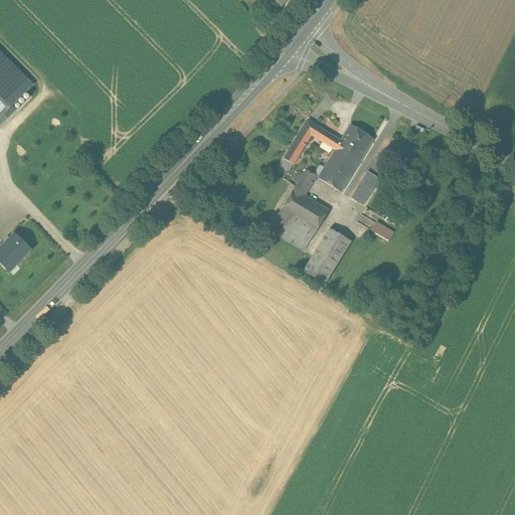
[(0,126),(15,111),(11,107),(32,84),(0,52),(0,126)]
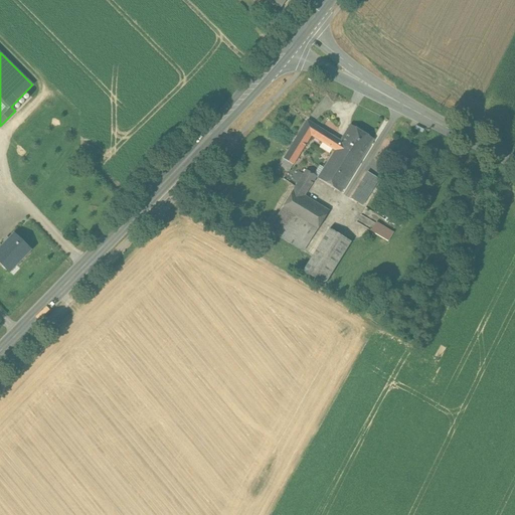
[(307,121),(284,159),(293,165),(311,136),(335,151),(335,150),(341,142),(307,121)]
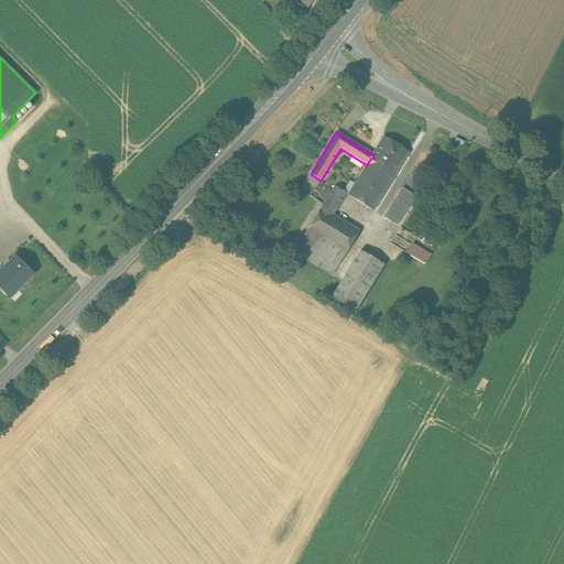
[(409,153),(383,138),(373,155),(367,164),(383,175),(381,179),(390,184),(409,153)]
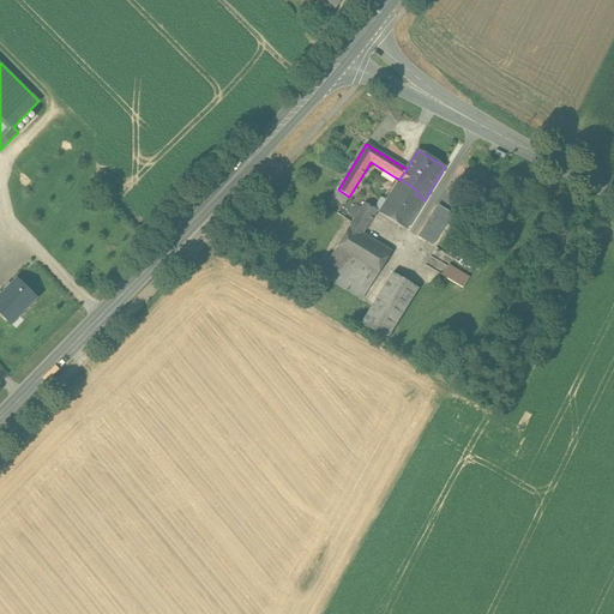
[(379,212),(407,229),(425,200),(415,194),(417,191),(399,179),(399,180),(386,202),(379,212)]
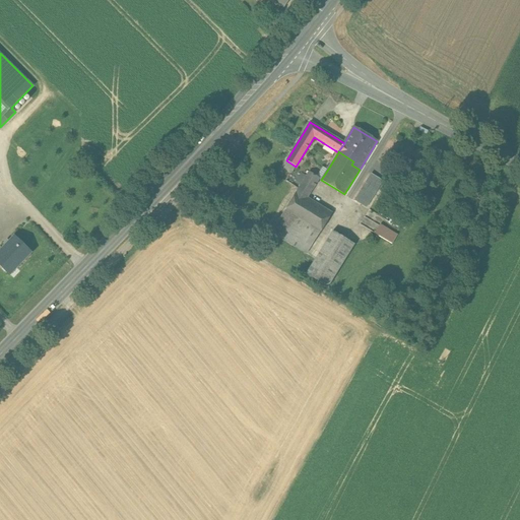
[(296,167),(286,160),(281,168),(291,174),(296,167)]
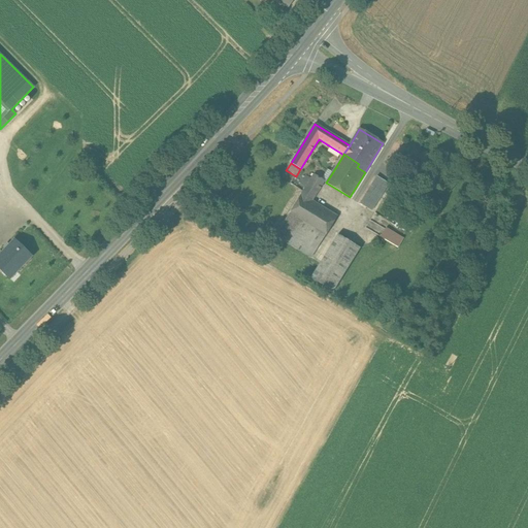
[(327,170),(322,179),(325,182),(326,183),(332,173),(327,170)]
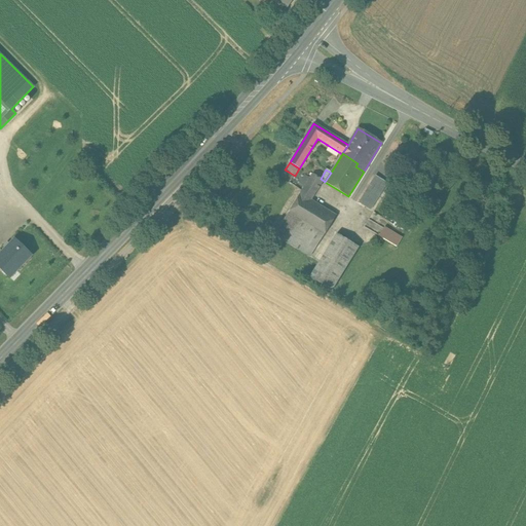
[(304,187),(287,216),(322,237),(336,216),(311,200),(324,181),(321,179),(312,174),(309,178),(304,187)]
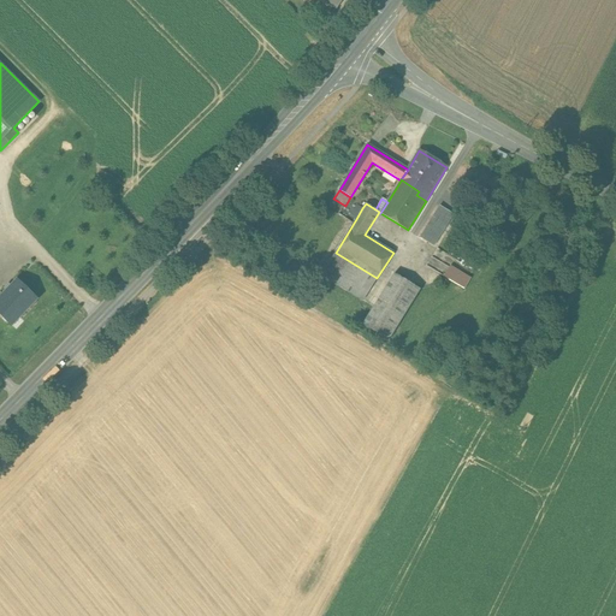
[(356,219),(362,208),(355,205),(349,215),(356,219)]
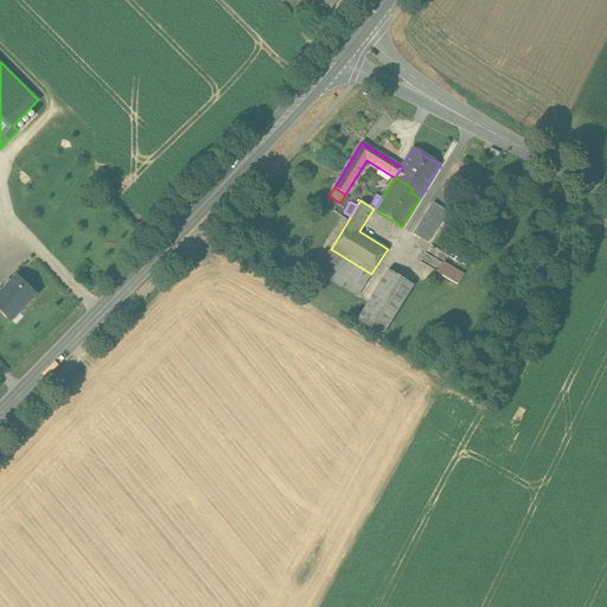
[(449,212),(433,203),(414,234),(430,244),(449,212)]
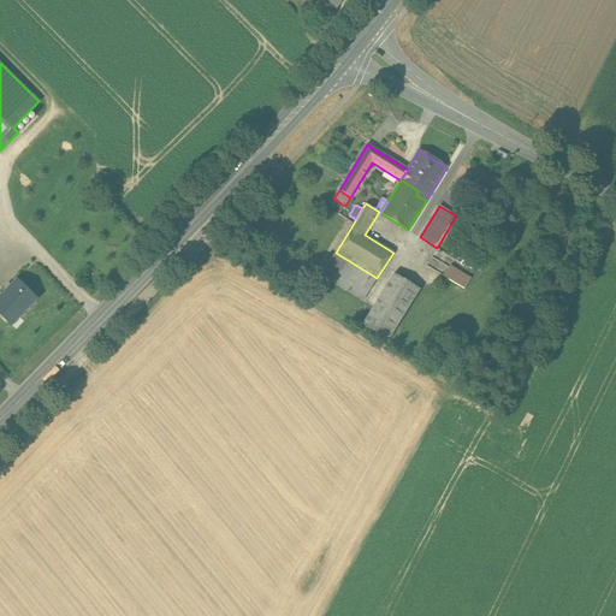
[(377,278),(336,253),(321,274),(363,301),(377,278)]
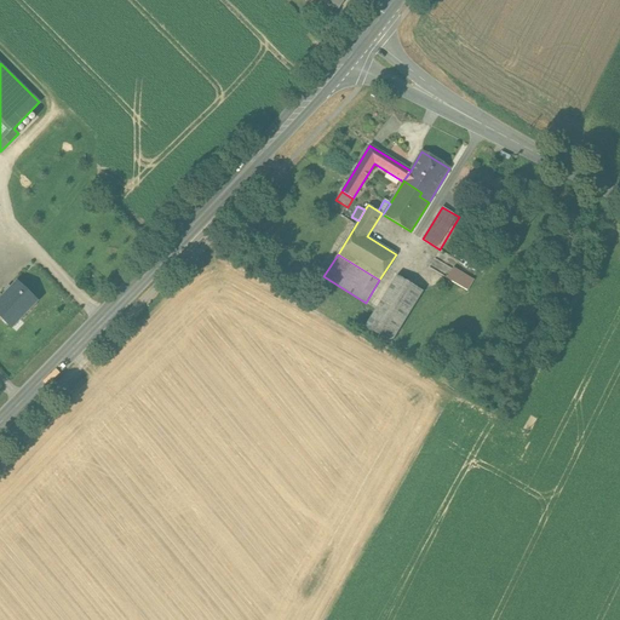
[(445,275),(449,267),(432,257),(428,267),(445,275)]
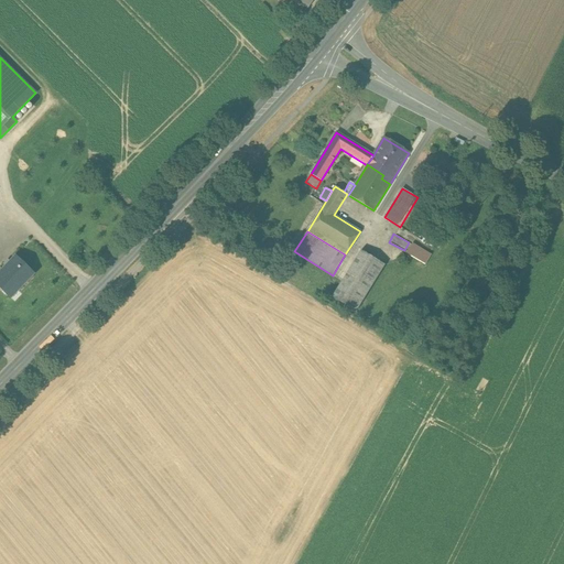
[(411,241),(404,252),(424,263),(430,253),(411,241)]
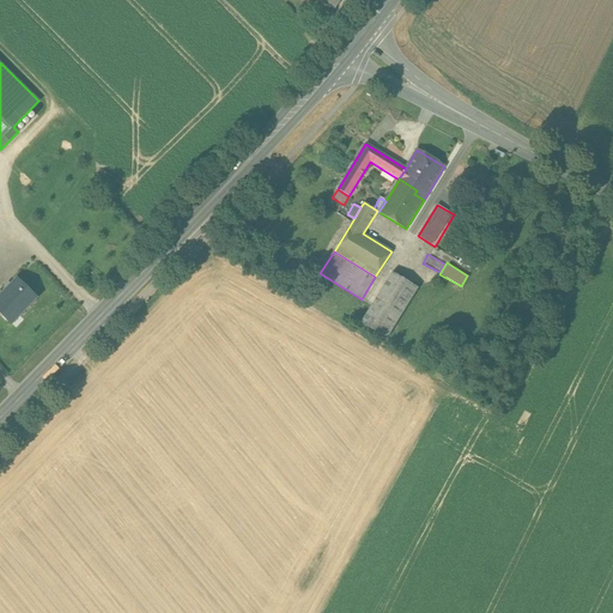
[(393,273),(360,323),(386,339),(418,289),(393,273)]
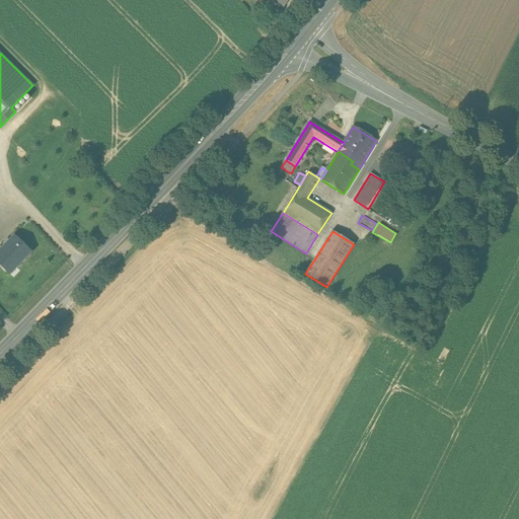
[(0,266),(9,275),(30,252),(14,236),(0,250),(0,266)]
